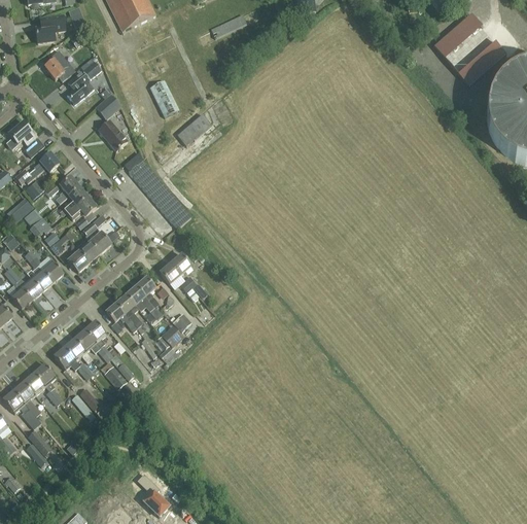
[(106,0),(121,31),(155,14),(148,0),(106,0)]
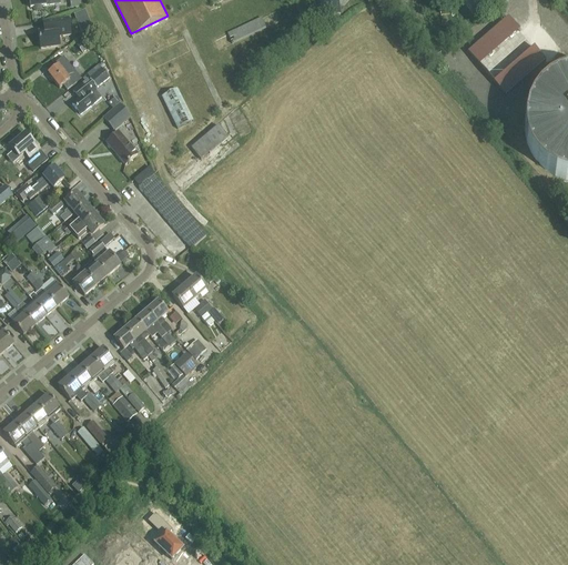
[(320,0),(322,14),(341,11),(338,0),(320,0)]
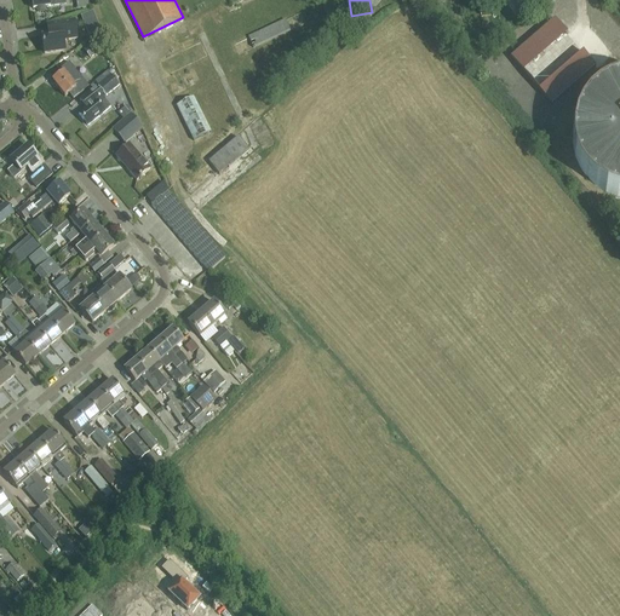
[(518,13),(533,0),(511,0),(509,3),(518,13)]
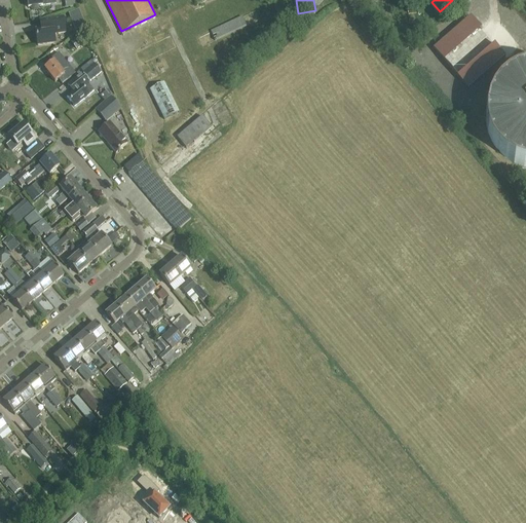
[(79,6),(70,10),(76,27),(85,23),(79,6)]
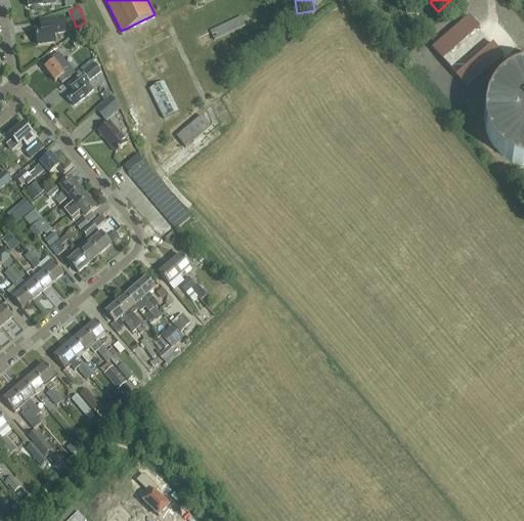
[(246,24),(241,13),(210,28),(215,38),(246,24)]
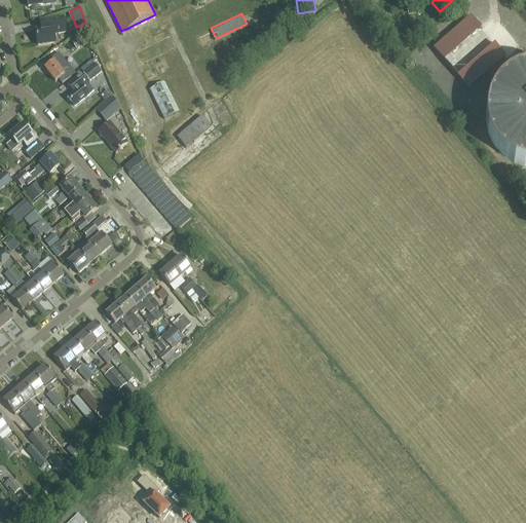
[(40,17),(42,27),(35,28),(37,42),(55,40),(53,31),(65,30),(63,14),(40,17)]
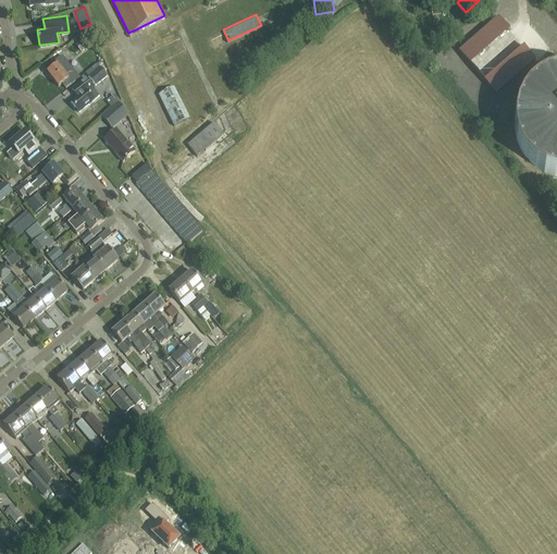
[(91,40),(86,34),(75,42),(81,49),(91,40)]
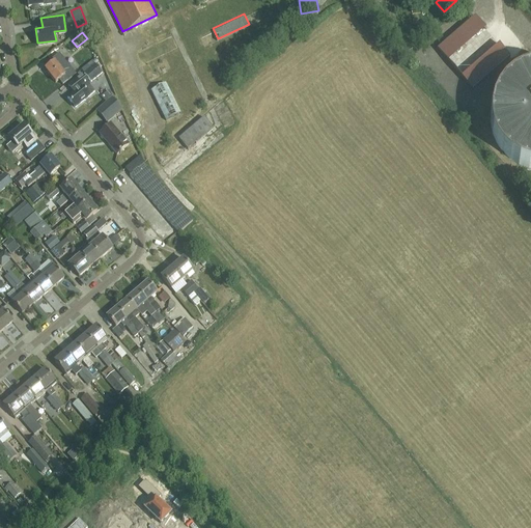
[(64,81),(66,79),(76,72),(71,64),(62,54),(59,50),(57,52),(50,57),(52,60),(45,66),(55,79),(60,76),(64,81)]
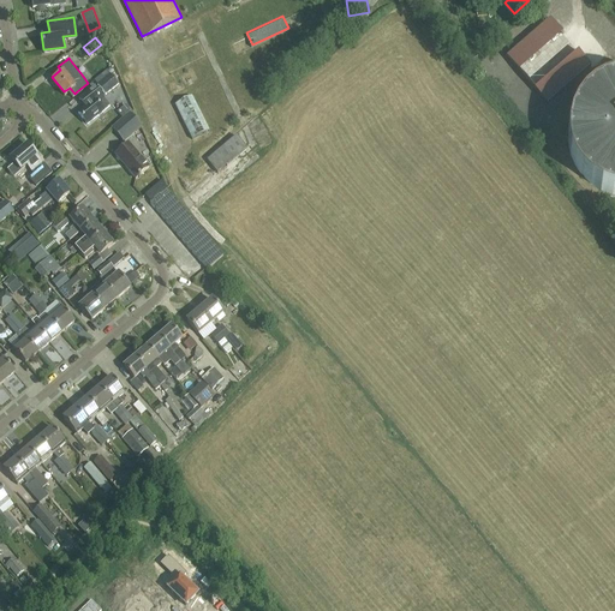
[(97,82),(102,87),(106,91),(119,82),(111,71),(97,82)]
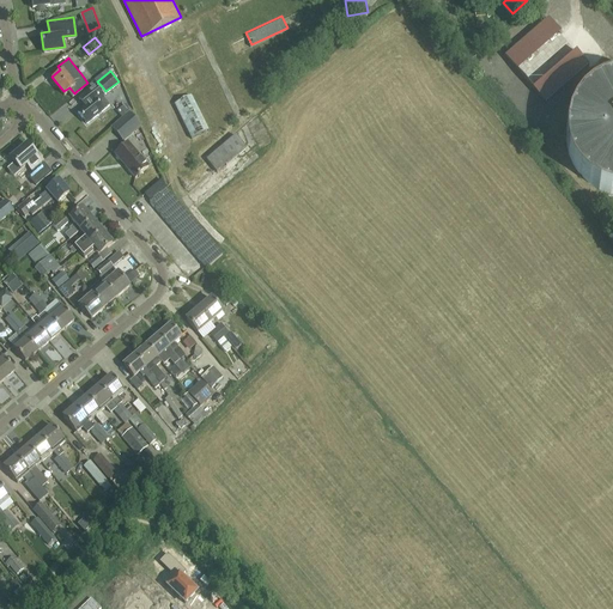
[(612,77),(611,78),(607,78),(604,79),(601,81),(598,83),(595,84),(593,86),(589,87),(587,90),(584,92),(582,95),(581,97),(578,99),(576,102),(575,105),(574,108),(571,111),(570,114),(570,117),(569,121),(568,123),(568,127),(568,131),(568,133),(568,136),(568,140),(568,144),(569,146),(570,150),(570,152),(571,156),(572,158),(575,162),(576,164),(578,166),(580,169),(582,172),(584,174),(587,176),(589,178),(592,181),(594,182),(598,184),(600,186),(602,187),(606,188),(608,189),(612,189),(612,77)]
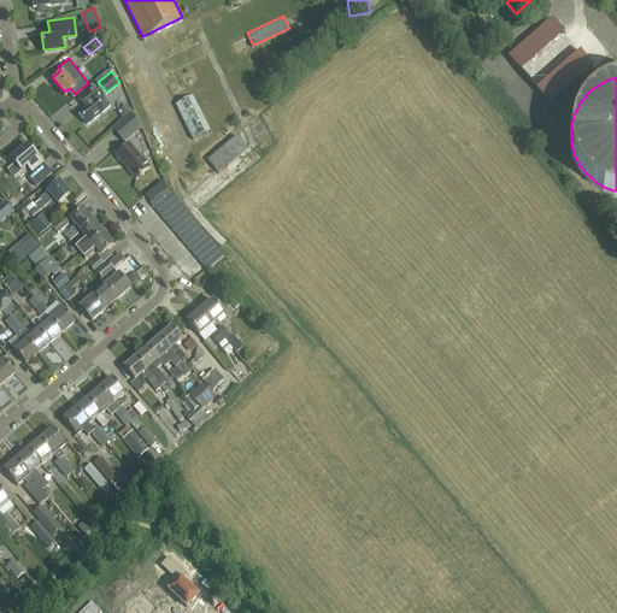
[(78,96),(86,104),(78,110),(87,122),(104,107),(110,102),(94,84),(78,96)]
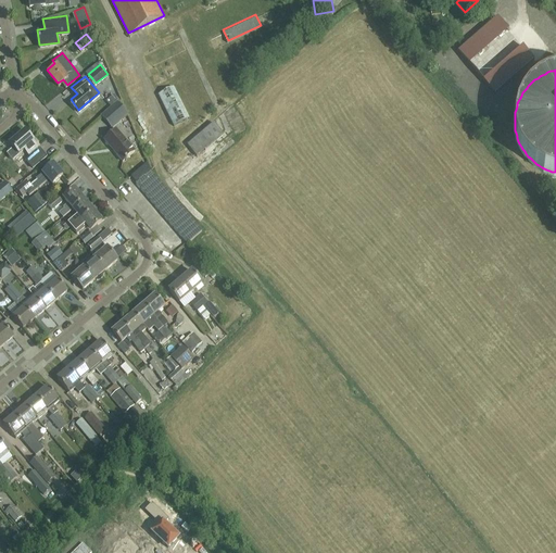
[(174,124),(189,116),(173,85),(158,91),(174,124)]
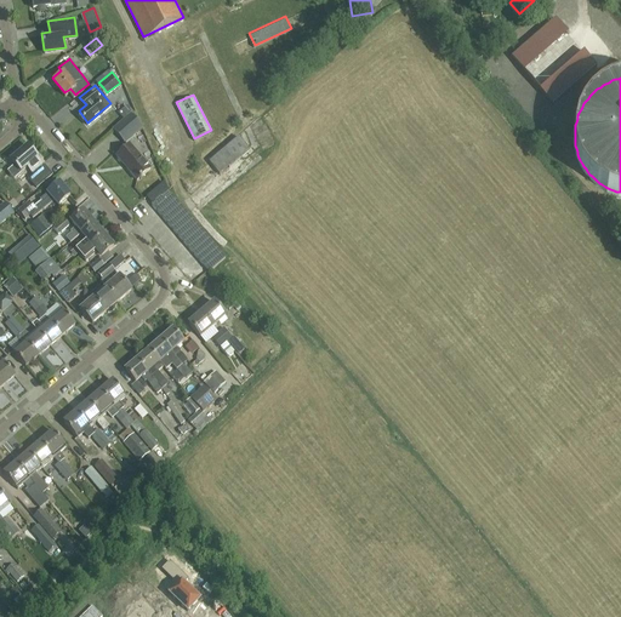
[(124,140),(142,124),(141,123),(131,112),(113,126),(124,140)]
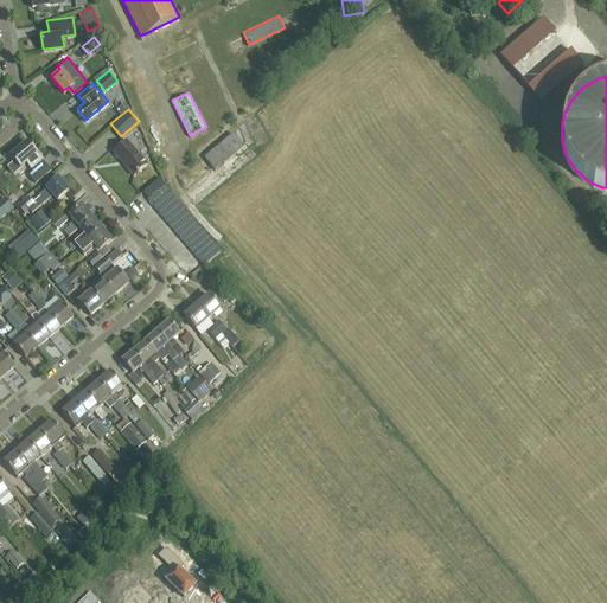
[(215,167),(243,143),(232,130),(204,155),(215,167)]
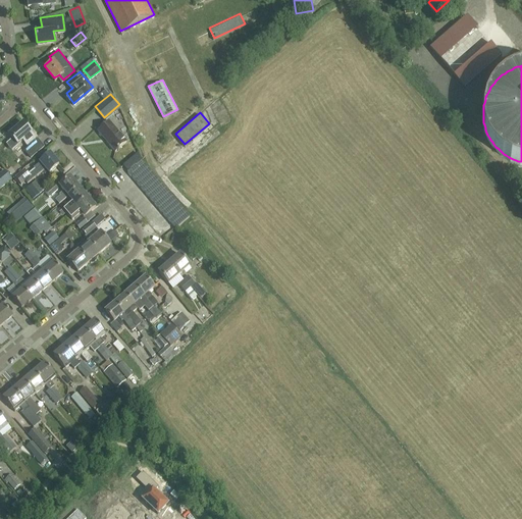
[(115,149),(126,139),(109,118),(98,128),(115,149)]
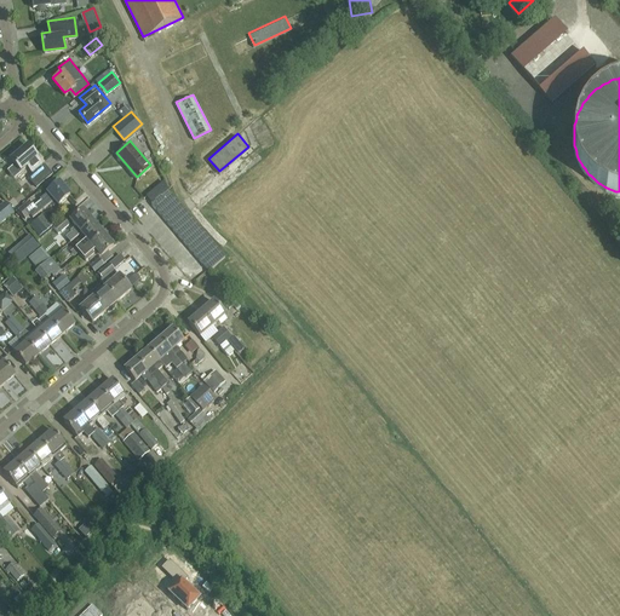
[(36,156),(38,155),(28,143),(11,157),(15,162),(7,168),(13,176),(27,163),(34,172),(29,176),(36,184),(52,172),(45,163),(44,165),(36,156)]
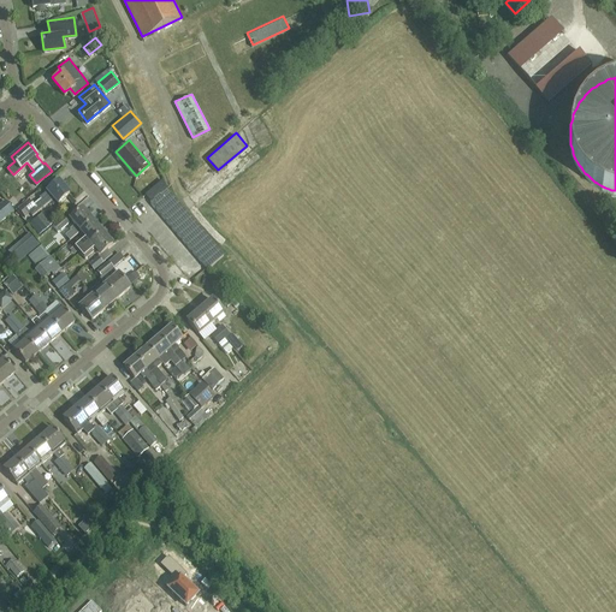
[(25,215),(30,212),(33,214),(54,196),(59,201),(70,192),(59,179),(47,188),(48,189),(40,195),(41,196),(34,202),(29,197),(18,207),(25,215)]
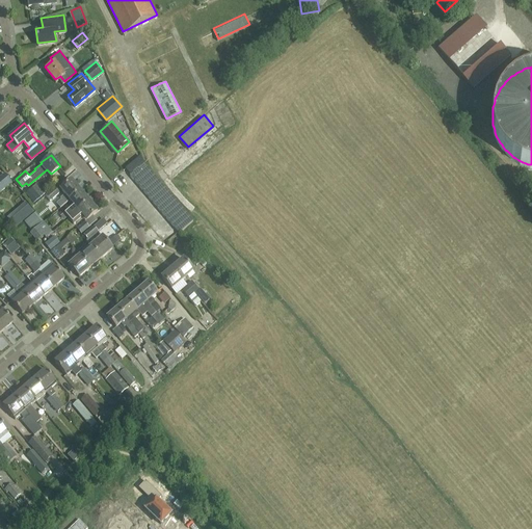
[(144,161),(130,173),(134,178),(149,166),(144,161)]
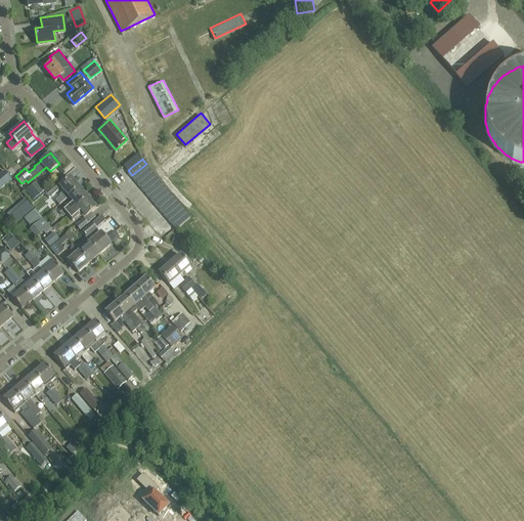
[(146,164),(132,175),(136,180),(150,169),(146,164)]
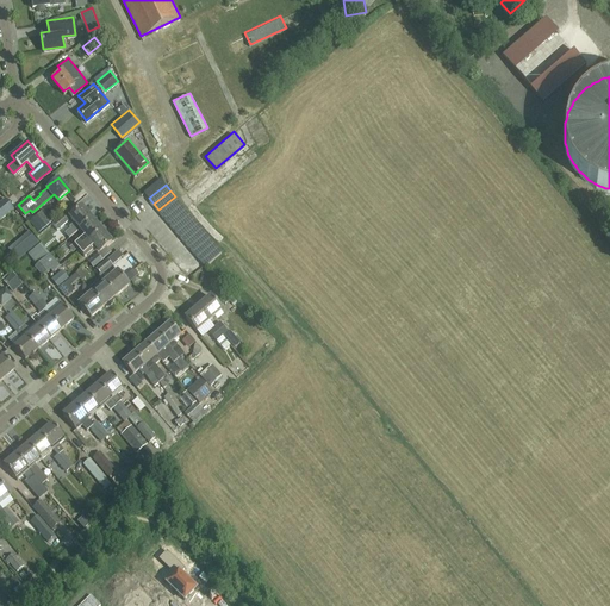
[(0,217),(13,206),(5,197),(0,200),(0,217)]
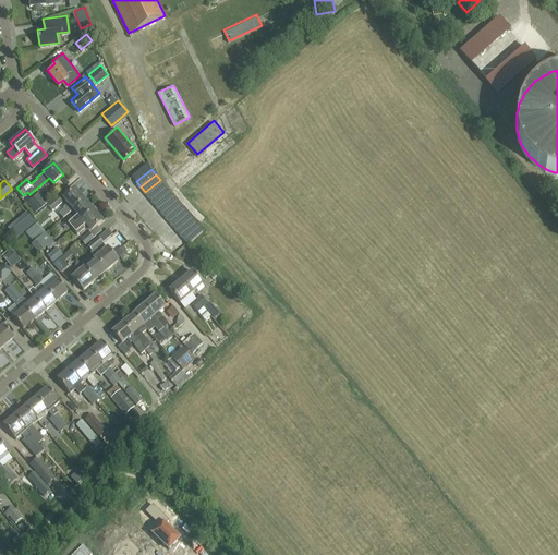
[(160,180),(145,192),(150,197),(166,185),(160,180)]
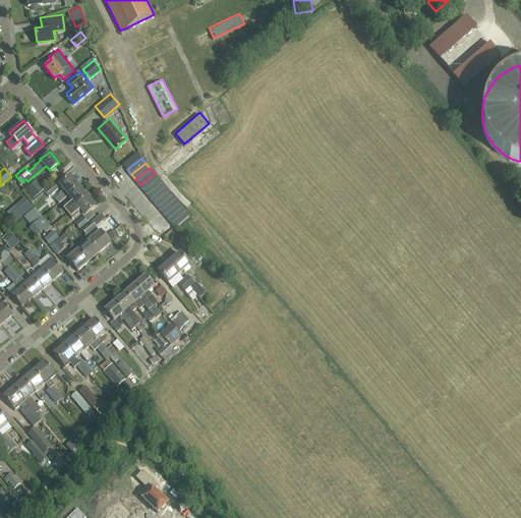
[(155,173),(140,184),(145,189),(159,178),(155,173)]
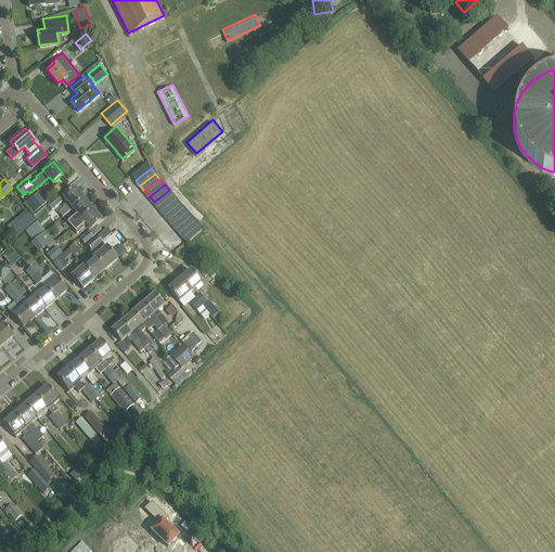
[(73,207),(84,197),(74,187),(64,196),(68,202),(64,205),(65,206),(60,210),(63,216),(73,207)]
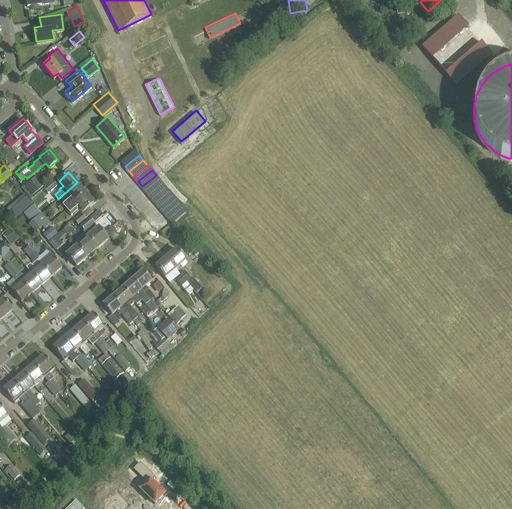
[(156,175),(142,186),(146,191),(160,180),(156,175)]
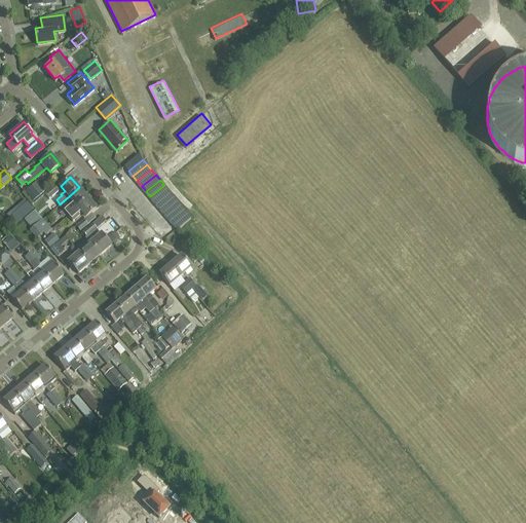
[(36,198),(42,192),(33,181),(26,187),(36,198)]
